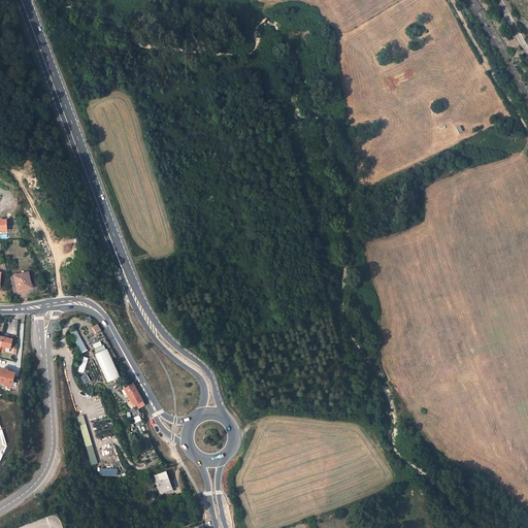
[(18,274),(14,275),(18,289),(31,286),(28,272),(18,274)]
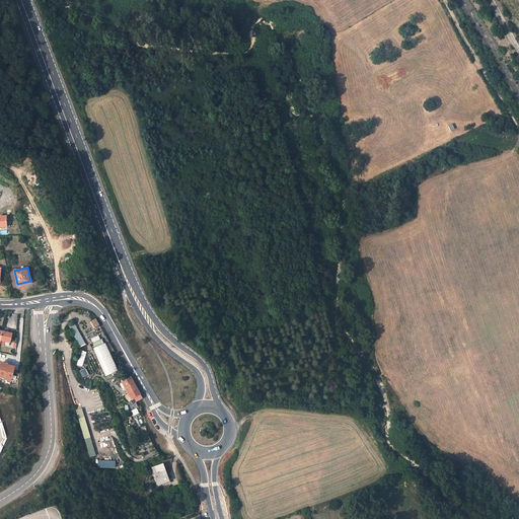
[(75,322),(69,325),(79,348),(85,345),(75,322)]
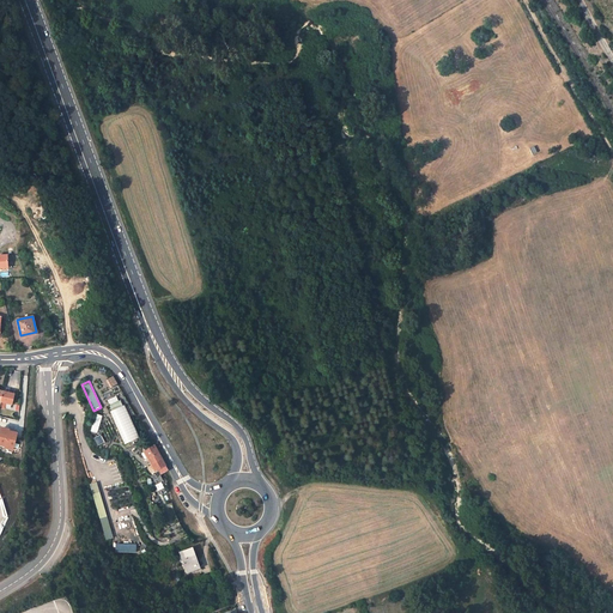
[(7,390),(2,390),(0,401),(0,407),(5,408),(6,402),(11,404),(13,394),(8,393),(8,392),(7,390)]
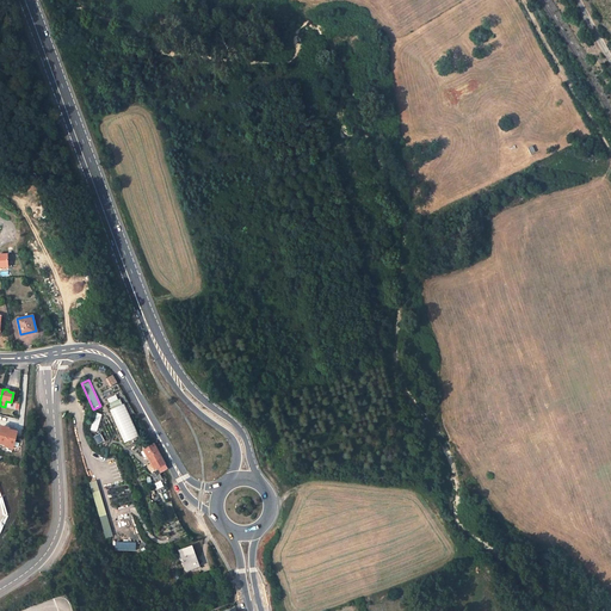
[(119,400),(110,405),(112,409),(122,405),(119,400)]
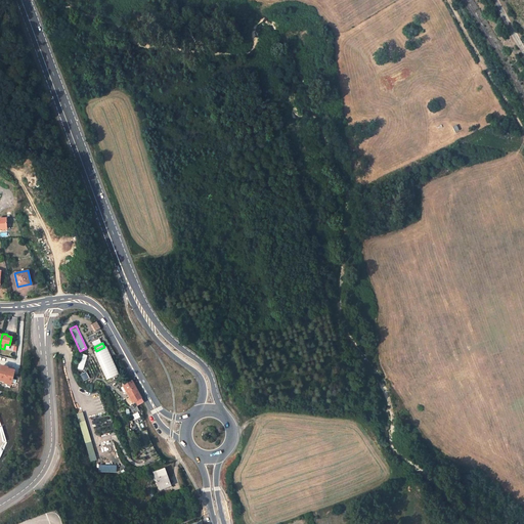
[(96,351),(94,352),(106,380),(119,374),(106,346),(104,347),(96,351)]
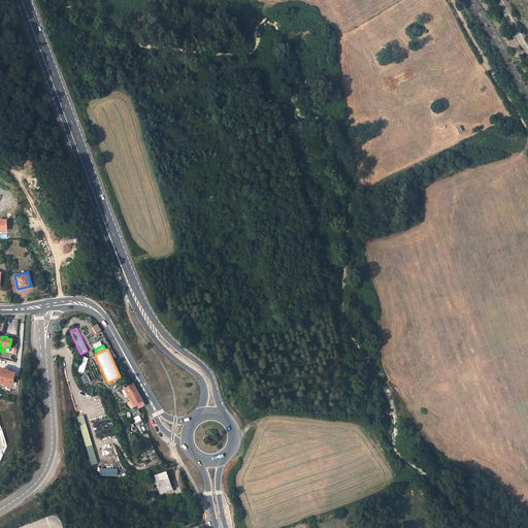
[(88,358),(81,356),(77,371),(84,373),(88,358)]
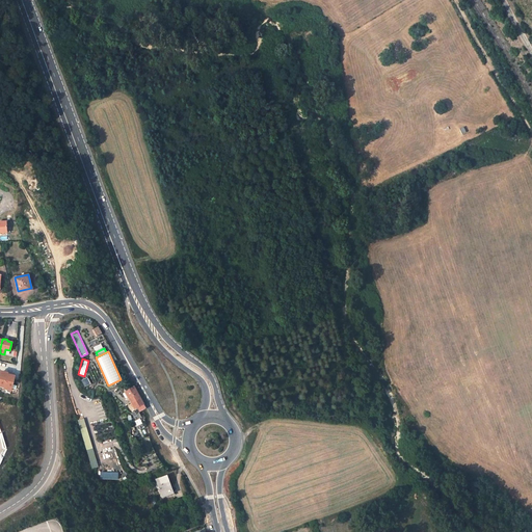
[(7,372),(2,370),(0,376),(0,384),(4,387),(4,388),(11,390),(12,382),(11,381),(14,374),(7,373),(7,372)]
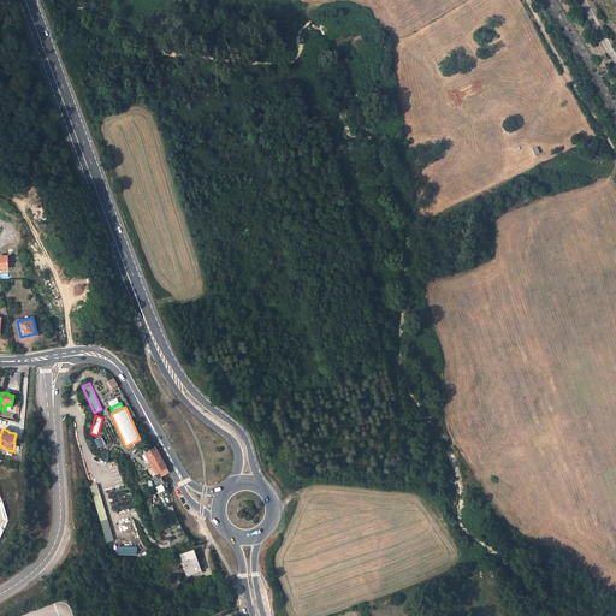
[(101,438),(94,442),(98,448),(105,444),(101,438)]
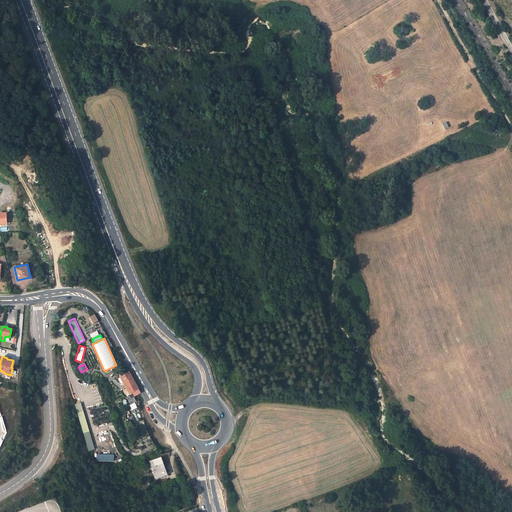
[(129,372),(120,377),(130,394),(132,392),(138,389),(129,372)]
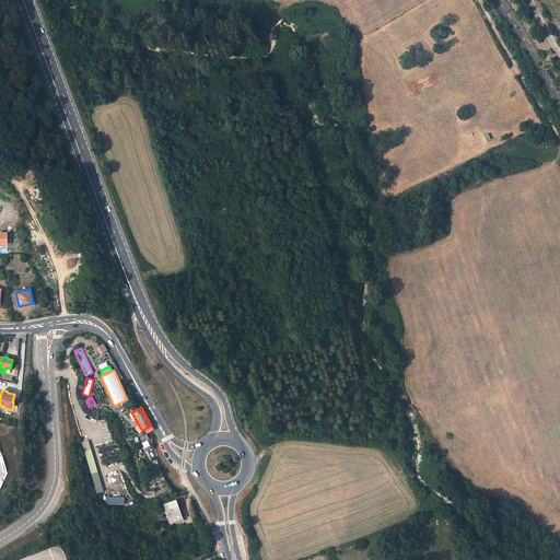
[(89,441),(82,443),(97,493),(104,491),(89,441)]
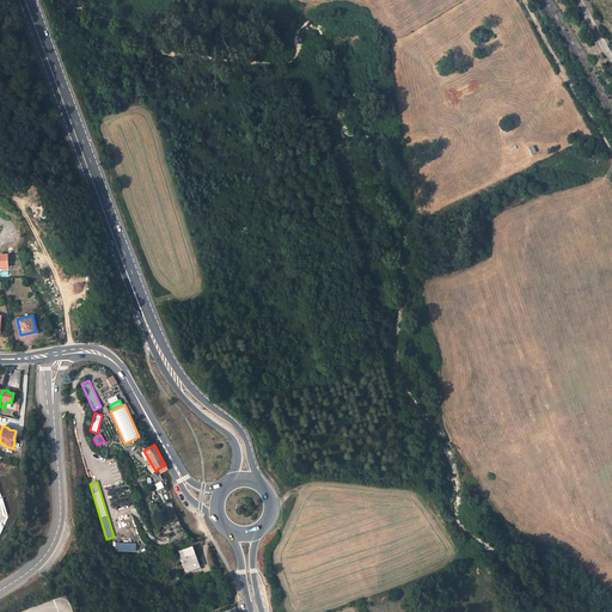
[(191,548),(179,552),(187,571),(197,568),(194,558),(195,558),(191,548)]
